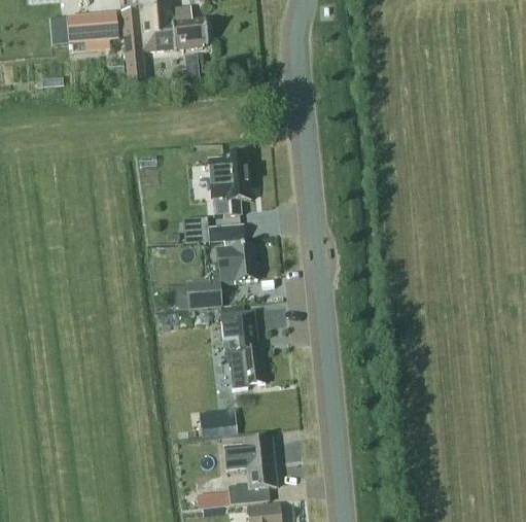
[(176,47),(176,46),(197,44),(198,47),(203,47),(204,44),(207,44),(205,19),(190,20),(189,13),(191,13),(190,6),(171,7),(171,6),(170,0),(137,0),(138,10),(121,11),(121,14),(125,44),(128,84),(143,83),(140,50),(176,47)]
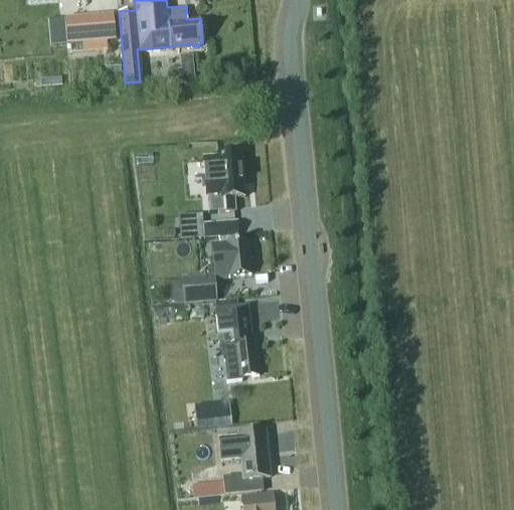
[(67,43),(92,41),(90,14),(65,15),(67,43)]
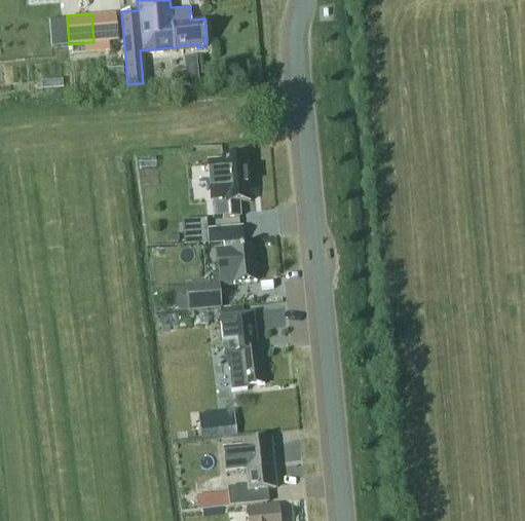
[(221,177),(222,199),(223,215),(240,214),(239,198),(251,197),(248,153),(223,155),(224,177),(221,177)]
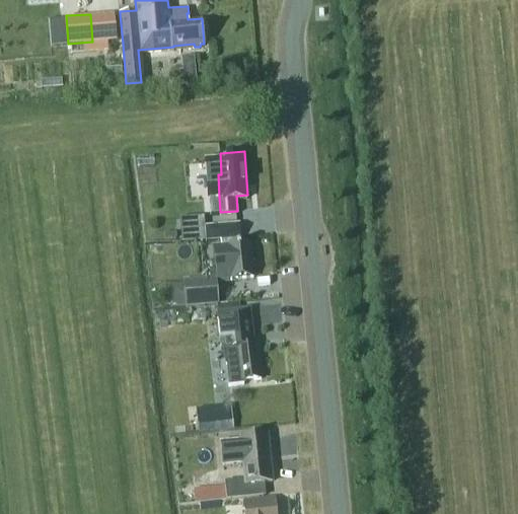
[(205,221),(206,236),(240,233),(239,219),(205,221)]
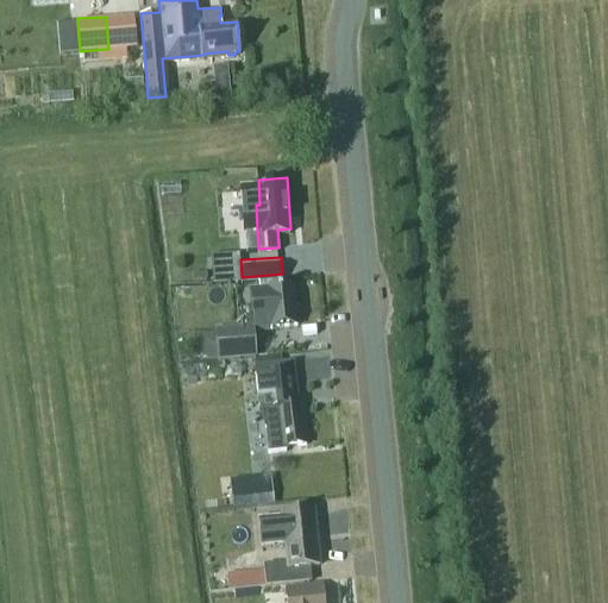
[(240,259),(212,262),(213,278),(242,277),(240,259)]
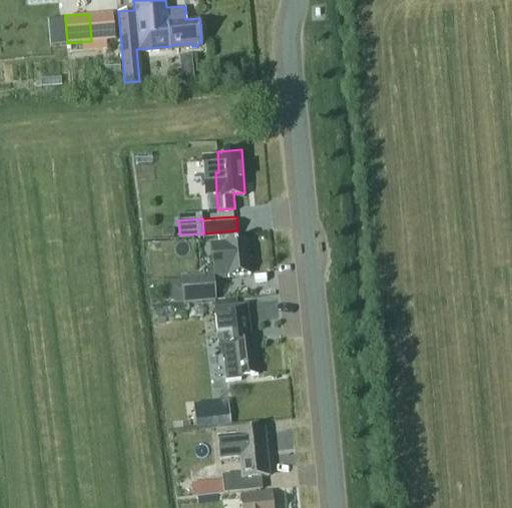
[(204,274),(181,276),(183,300),(215,297),(213,274),(250,270),(247,237),(237,237),(237,231),(218,232),(218,239),(214,239),(216,255),(202,256),(204,274)]
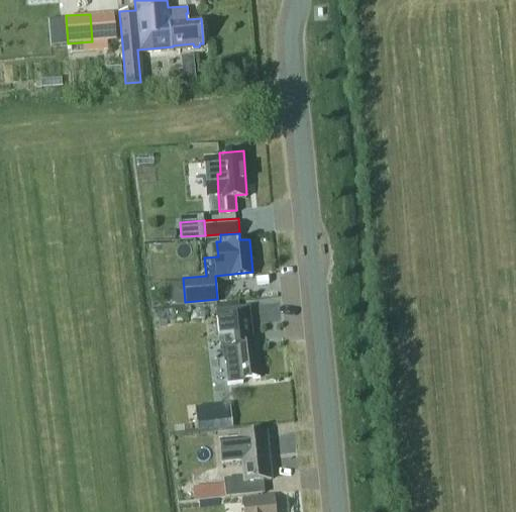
[(216,300),(217,307),(227,306),(240,304),(239,297),(216,300)]
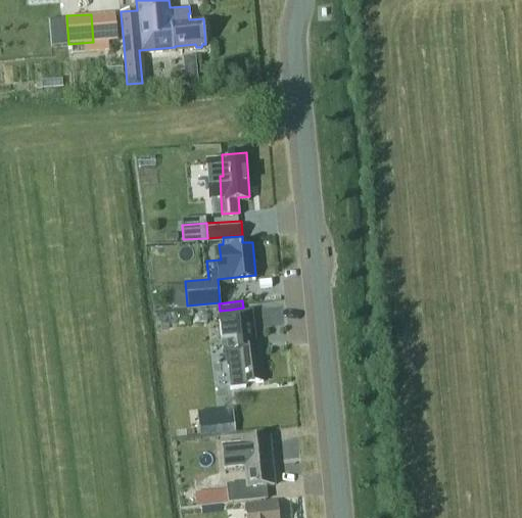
[(231,385),(246,383),(246,380),(265,378),(261,342),(257,343),(253,307),(243,308),(230,310),(219,311),(224,349),(226,349),(227,364),(229,364),(231,385)]
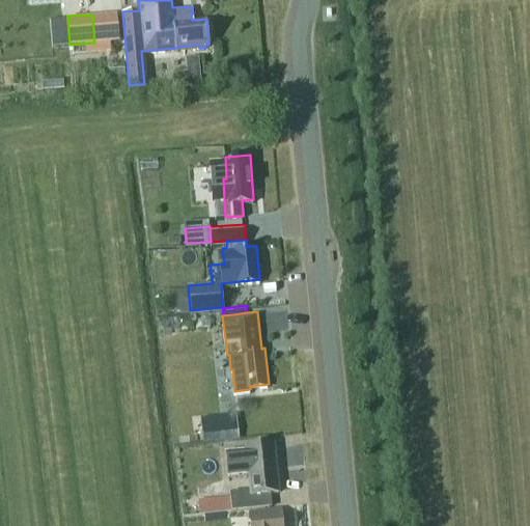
[(214,439),(211,414),(200,415),(203,440),(214,439)]
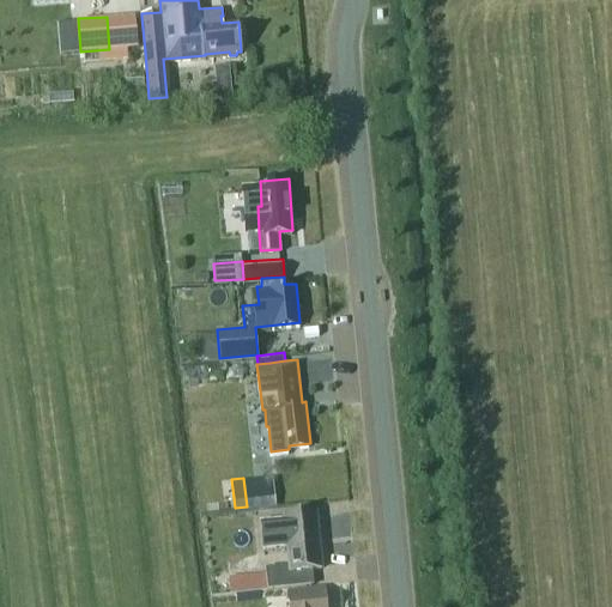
[(353,548),(351,504),(323,505),(325,550),(353,548)]
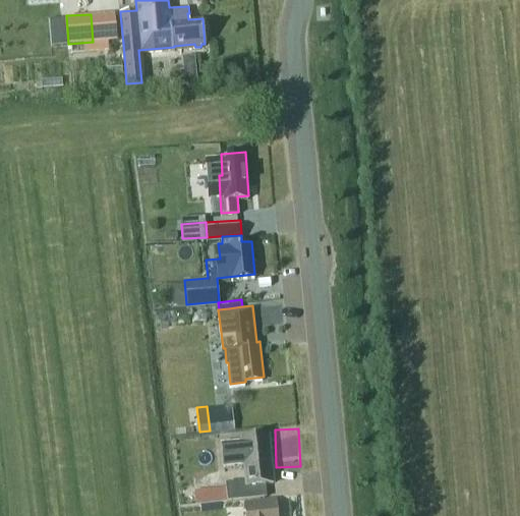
[(245,460),(246,477),(227,478),(229,497),(248,495),(265,494),(264,479),(273,478),(269,432),(242,434),(242,438),(233,439),(235,461),(245,460)]
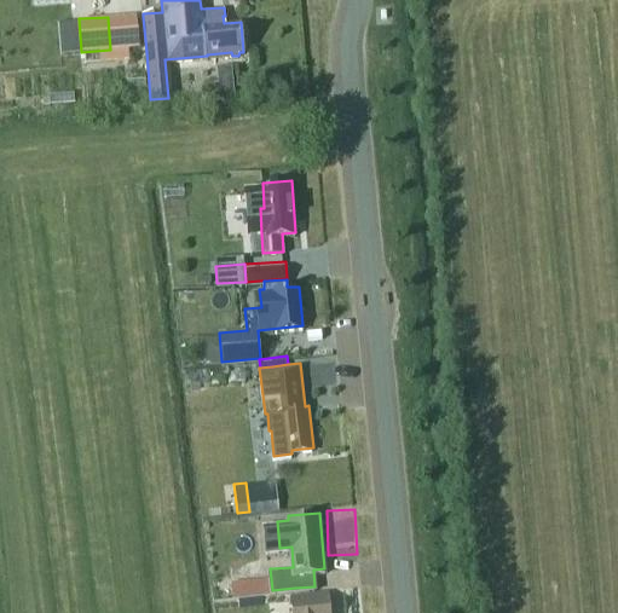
[(292,612),(328,612),(327,590),(290,594),(292,612)]
